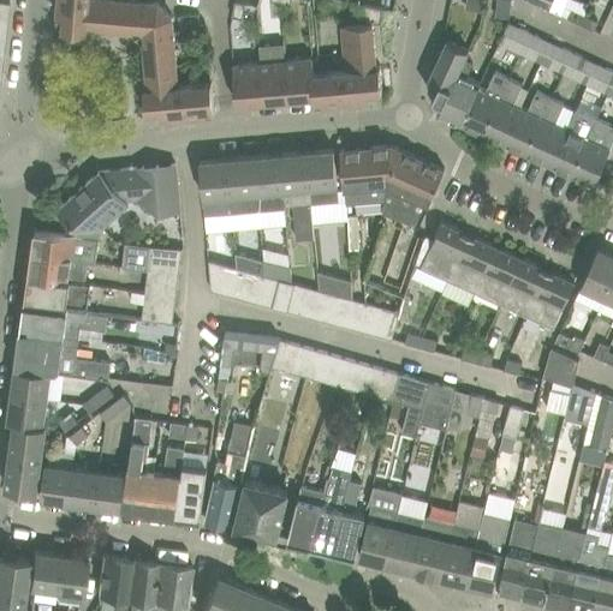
[(176,64),(171,18),(164,11),(156,4),(148,3),(134,1),(118,0),(57,0),(54,29),(87,33),(87,29),(108,30),(129,33),(131,33),(131,35),(136,40),(141,45),(142,45),(142,46),(144,66),(144,67),(147,88),(143,89),(146,120),(164,119),(168,118),(182,117),(191,117),(200,115),(213,114),(213,109),(213,107),(210,83),(188,84),(178,85),(177,85),(176,64)]
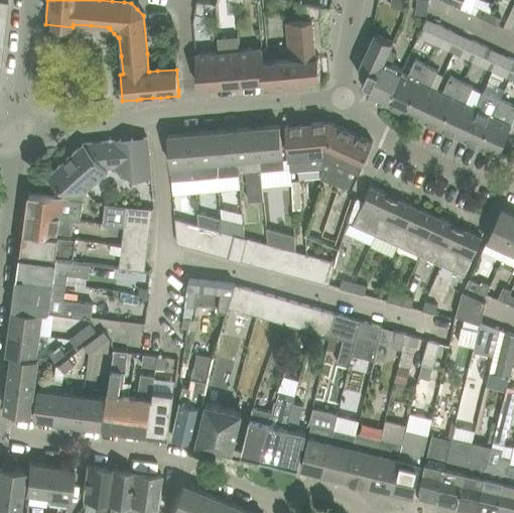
[(463,2),(459,0),(450,0),(448,4),(460,9),(463,2)]
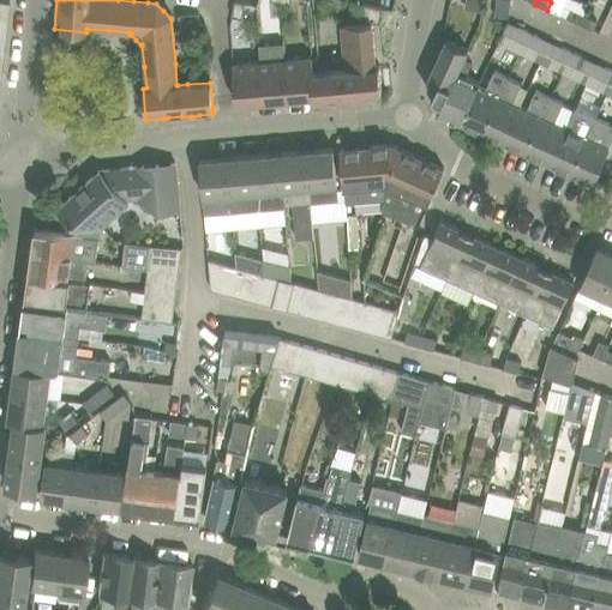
[(241,20),(244,5),(233,2),(231,18),(241,20)]
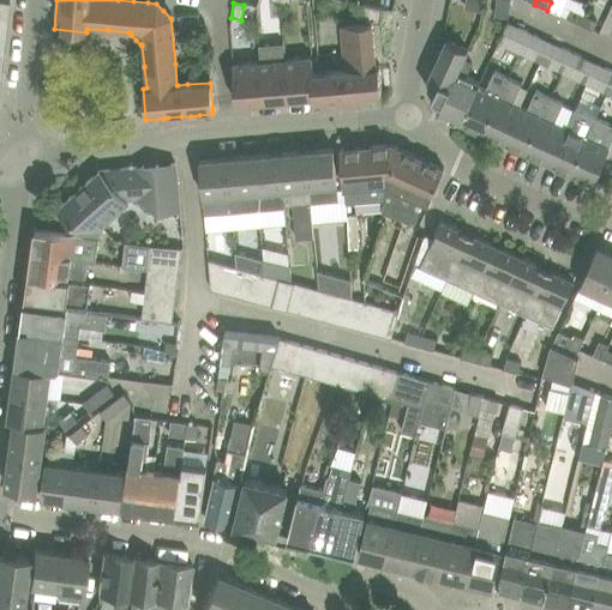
[(378,24),(382,11),(382,10),(363,6),(364,25),(371,25),(378,24)]
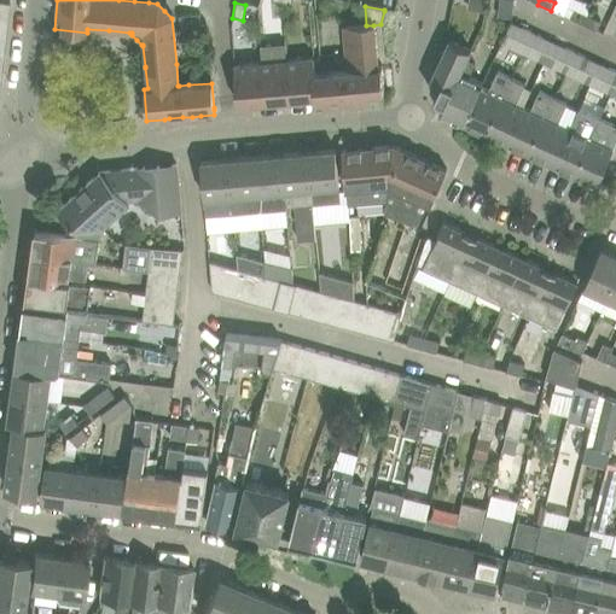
[(582,25),(586,17),(573,11),(569,19),(582,25)]
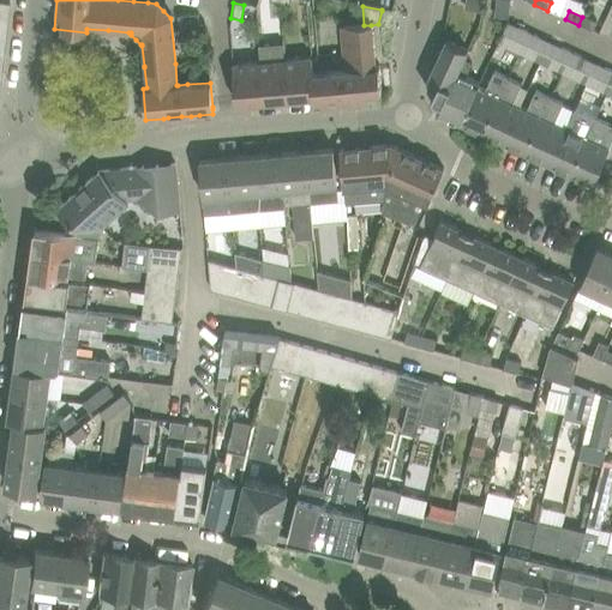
[(197,16),(187,17),(189,31),(198,30),(197,16)]
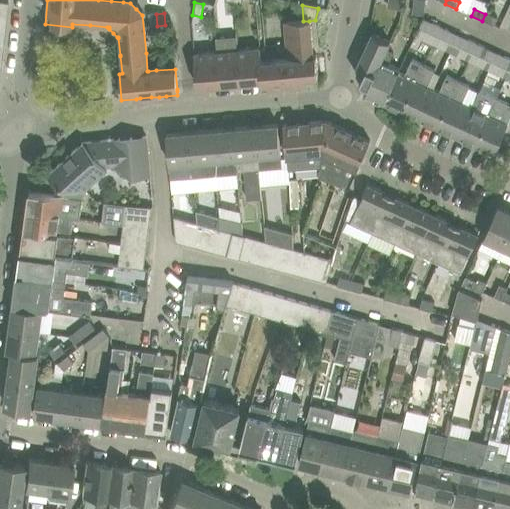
[(157,26),(156,14),(147,14),(148,27),(157,26)]
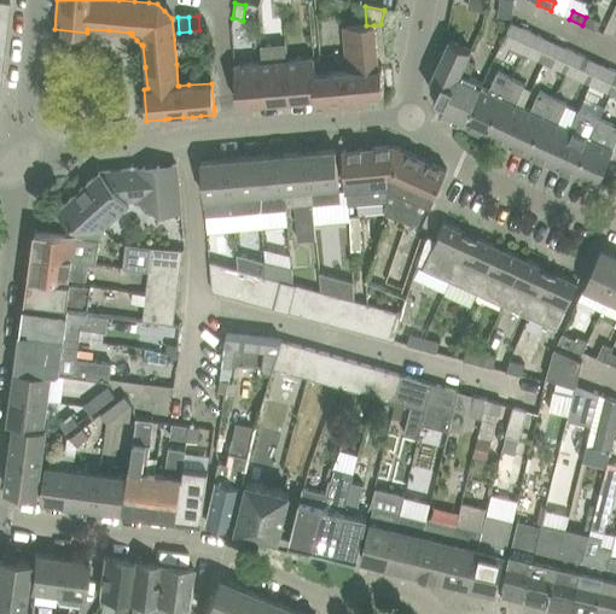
[(599,23),(586,17),(582,25),(596,31),(599,23)]
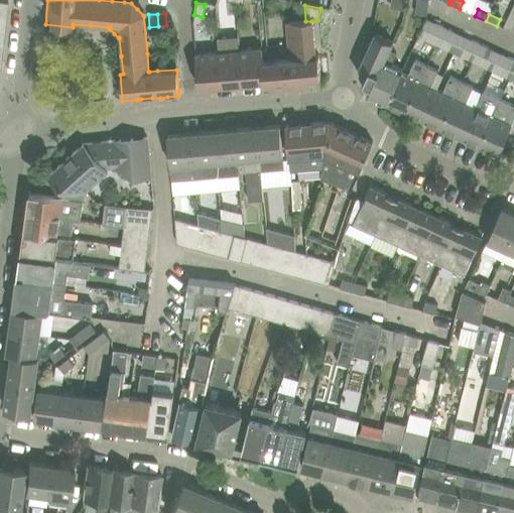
[(425,20),(417,37),(425,40),(423,44),(433,49),(442,29),(425,20)]
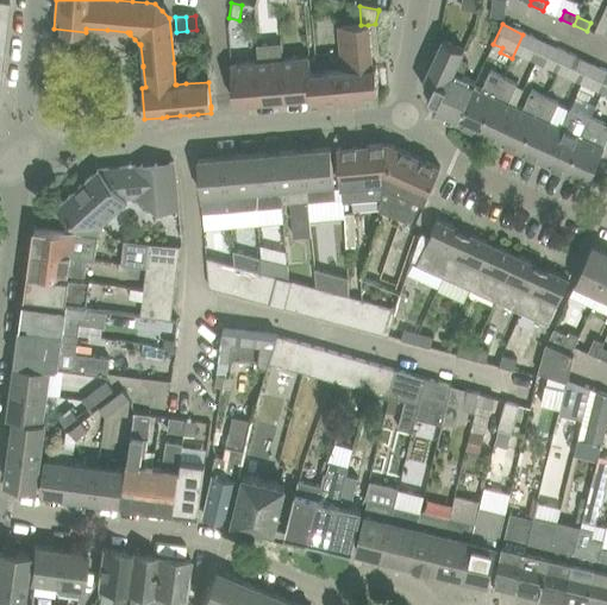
[(379,98),(375,67),(371,67),(371,65),(371,62),(368,25),(361,25),(337,27),(339,64),(340,69),(339,69),(319,70),(310,71),(312,98),(310,98),(311,99),(311,100),(311,104),(325,102),(343,101),(352,100),(361,100),(379,98)]
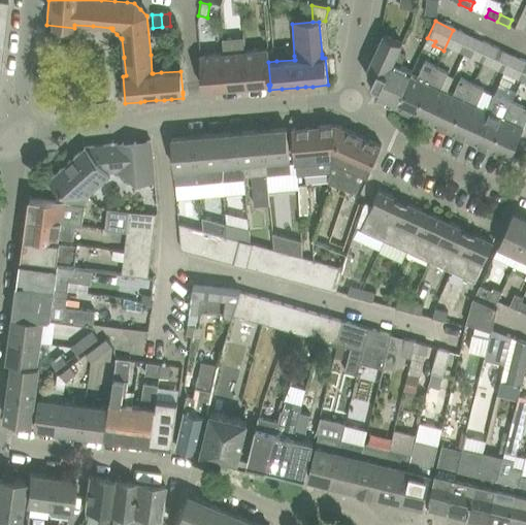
[(463,34),(455,52),(464,55),(471,38),(463,34)]
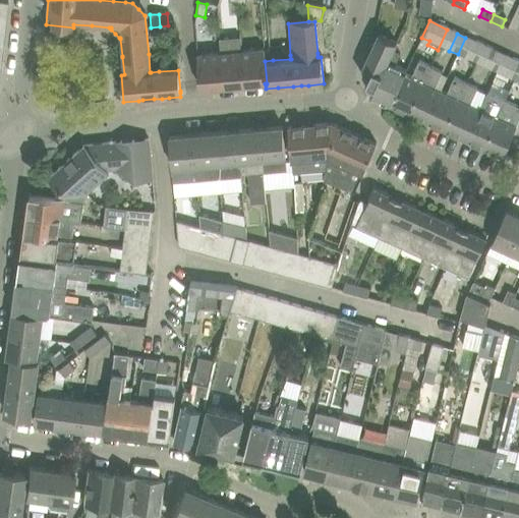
[(386,67),(396,44),(395,44),(378,36),(378,37),(373,45),(372,45),(369,47),(365,55),(366,59),(365,62),(362,69),(364,75),(368,76),(365,83),(373,88),(383,66),(386,67)]
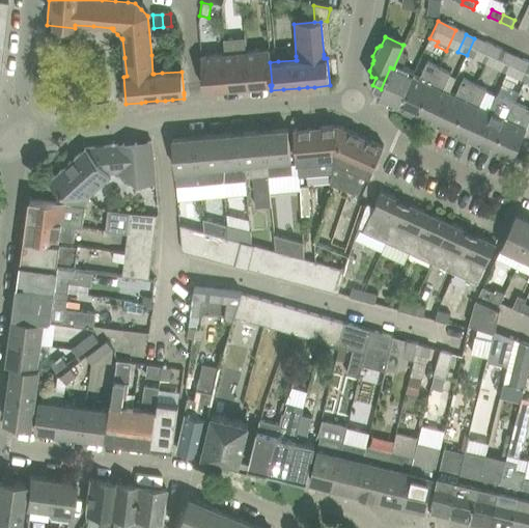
[(244,38),(222,40),(223,55),(226,89),(249,87),(245,52),(244,38)]
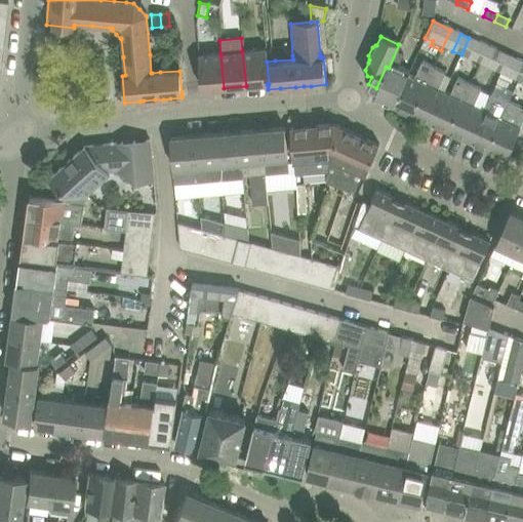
[(469,38),(461,54),(470,58),(478,42),(469,38)]
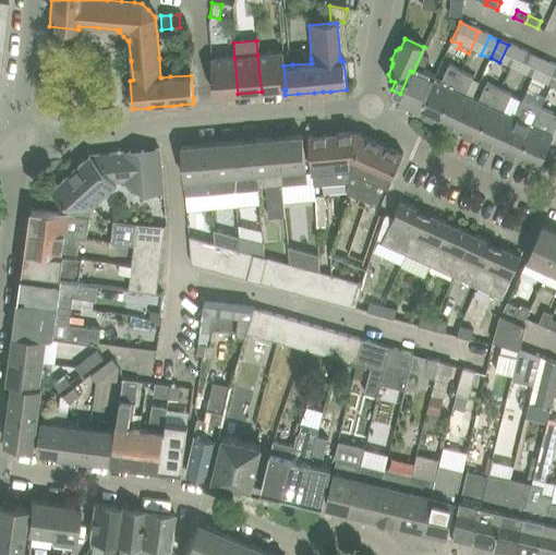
[(286,89),(283,65),(282,52),(257,55),(262,92),(283,89),(286,89)]
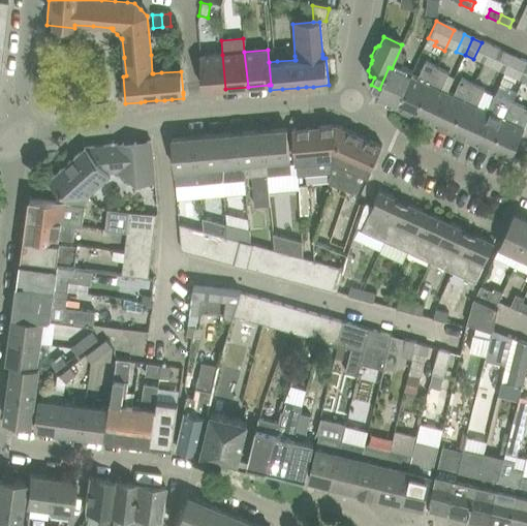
[(501,52),(494,68),(502,72),(510,56),(501,52)]
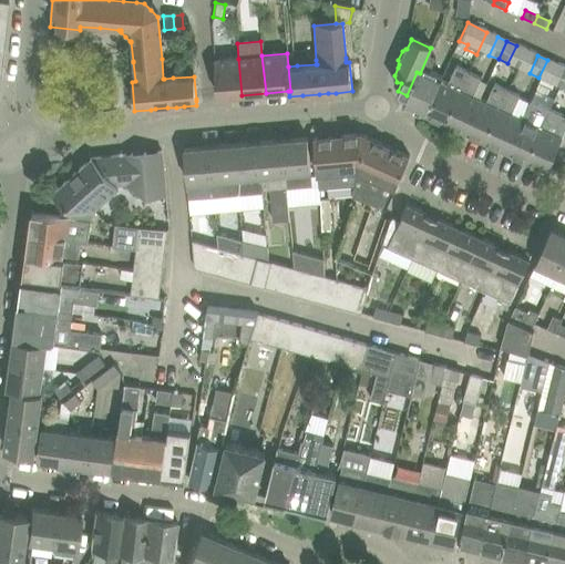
[(407,95),(401,105),(410,110),(424,116),(440,82),(427,77),(434,61),(427,58),(420,73),(417,72),(407,95)]
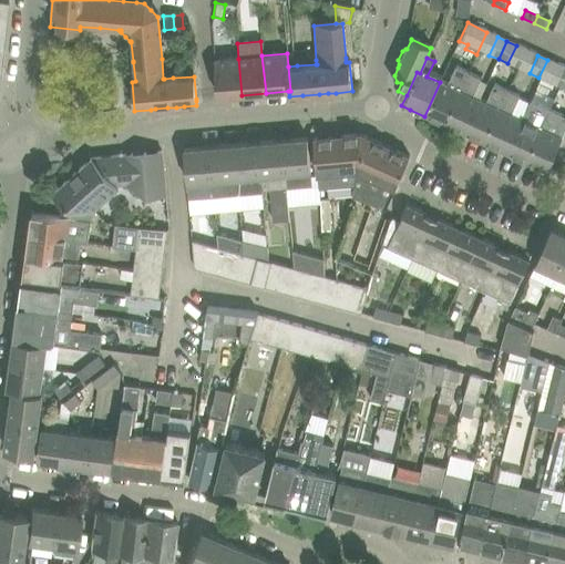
[(242,95),(238,59),(214,61),(217,98),(242,95)]
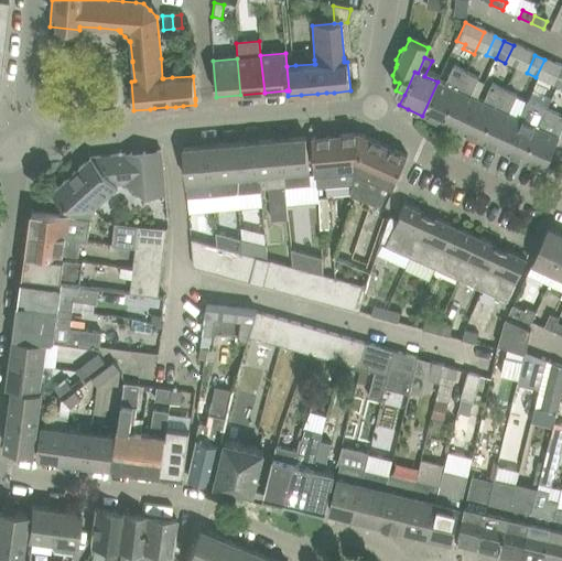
[(555,87),(561,73),(561,67),(544,60),(536,77),(555,87)]
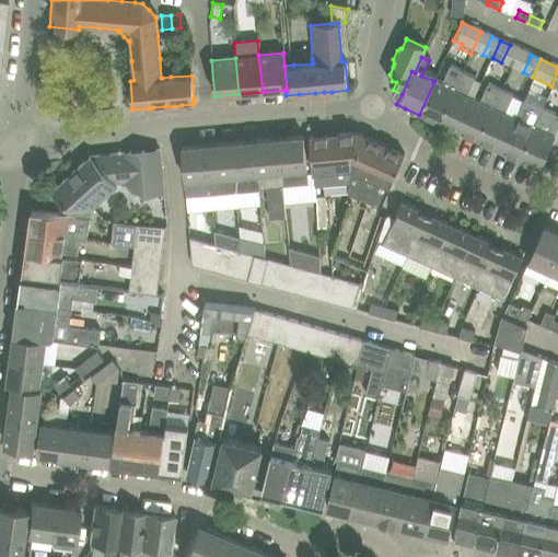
[(439,124),(462,72),(450,67),(441,84),(434,81),(419,115),(439,124)]
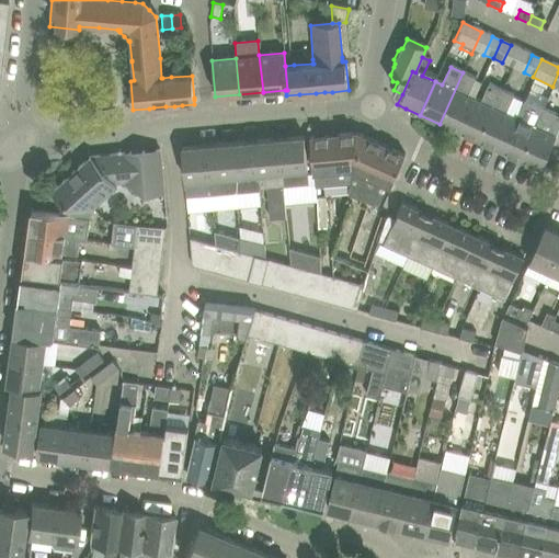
[(467,95),(475,79),(475,78),(463,72),(440,124),(458,133),(474,99),(467,95)]
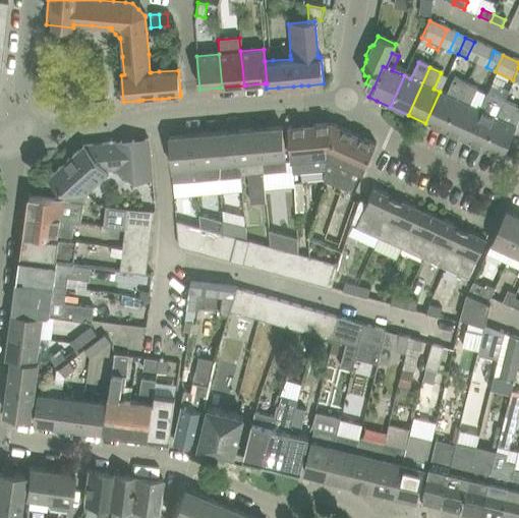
[(444,131),(465,83),(453,78),(446,95),(440,92),(425,123),(444,131)]
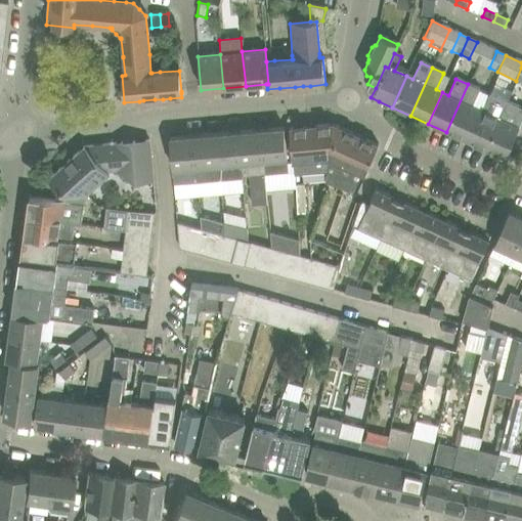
[(489,94),(482,111),(472,105),(479,89),(468,84),(446,132),(468,141),(486,150),(508,102),(489,94)]
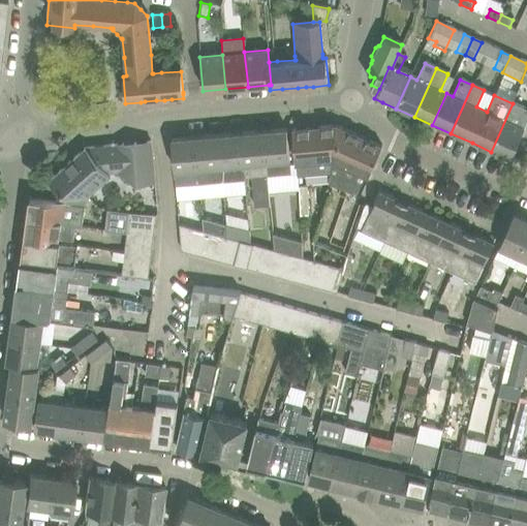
[(526,120),(526,110),(513,103),(491,152),(509,160),(526,120)]
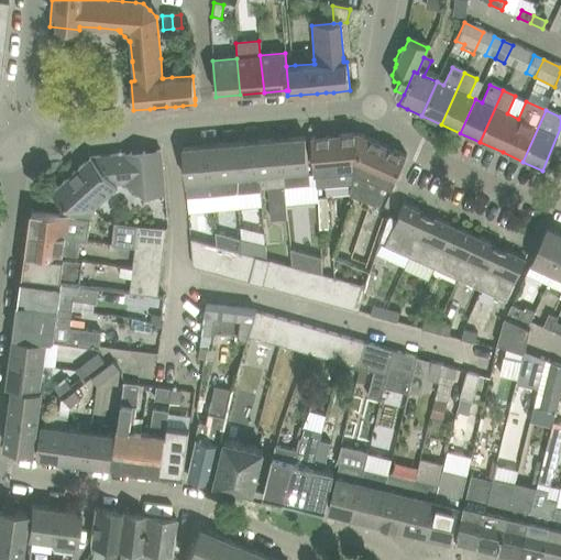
[(352,171),(364,138),(358,134),(332,136),(337,186),(351,185),(353,171),(352,171)]
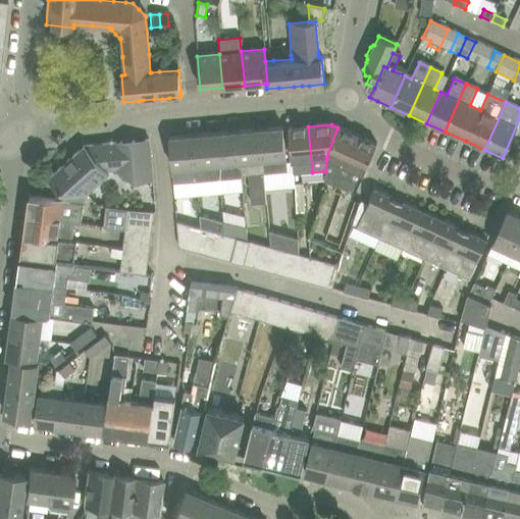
[(312,172),(308,126),(288,128),(291,161),(292,161),(293,174),(312,172)]
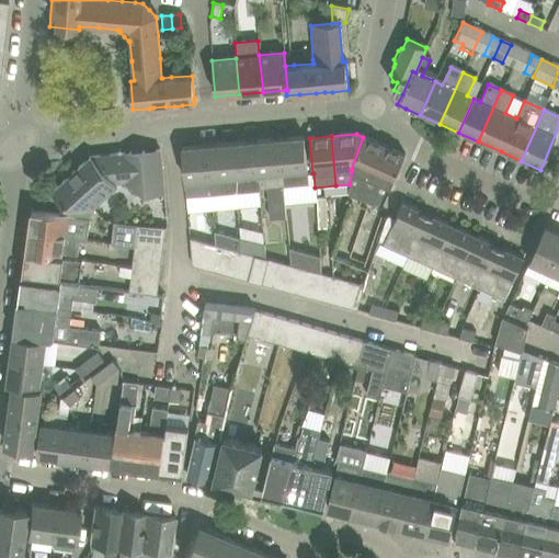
[(350,184),(348,195),(380,208),(385,197),(402,160),(403,157),(405,156),(384,146),(363,137),(351,170),(352,170),(351,184),(350,184)]
